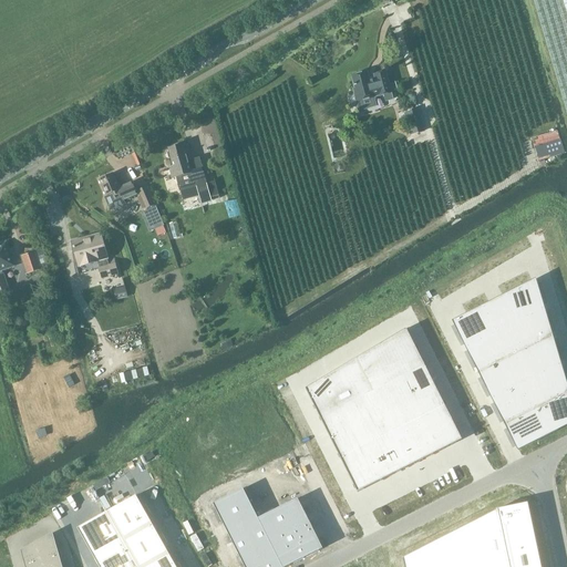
[(368,73),(352,78),(356,89),(353,89),(354,91),(357,101),(359,109),(359,110),(375,105),(375,104),(373,98),(374,96),(384,94),(391,92),(397,91),(395,83),(389,84),(385,73),(380,74),(375,75),(375,79),(370,81),(368,73)]
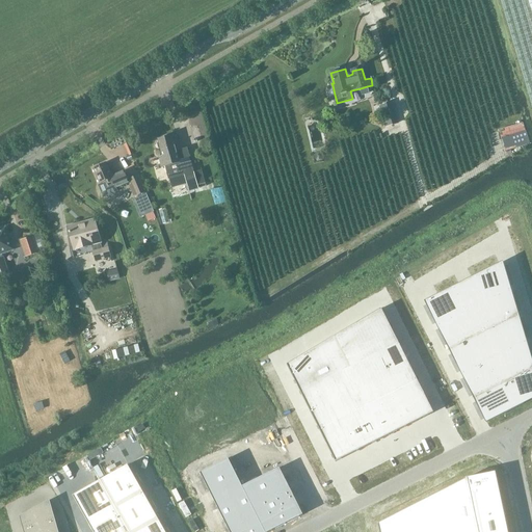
[(396,117),(384,122),(386,127),(387,127),(398,124),(396,117)]
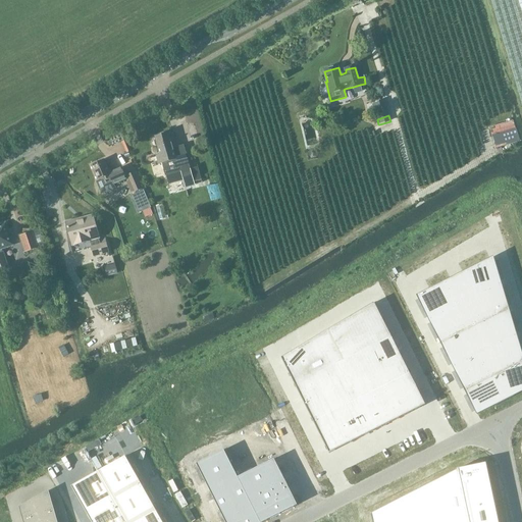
[(190,169),(184,146),(173,149),(171,143),(175,142),(172,133),(156,138),(156,140),(155,140),(156,144),(157,144),(160,154),(156,155),(158,164),(162,163),(168,186),(183,181),(185,189),(195,187),(194,183),(201,180),(197,167),(190,169)]
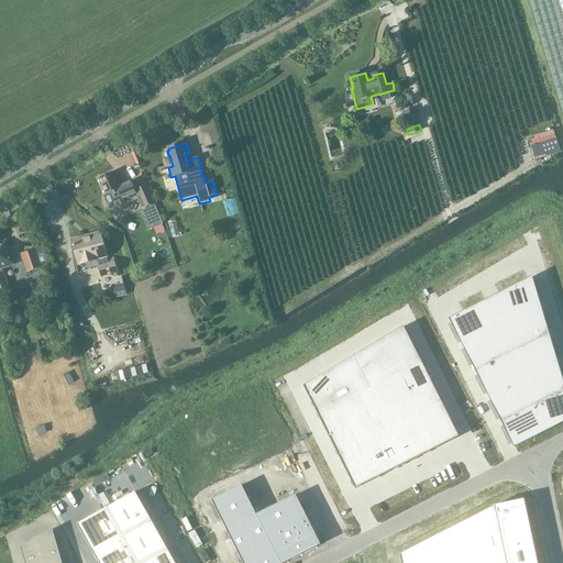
[(112,173),(99,178),(107,196),(106,198),(109,206),(112,208),(122,203),(123,200),(122,199),(135,194),(131,181),(119,187),(112,173)]
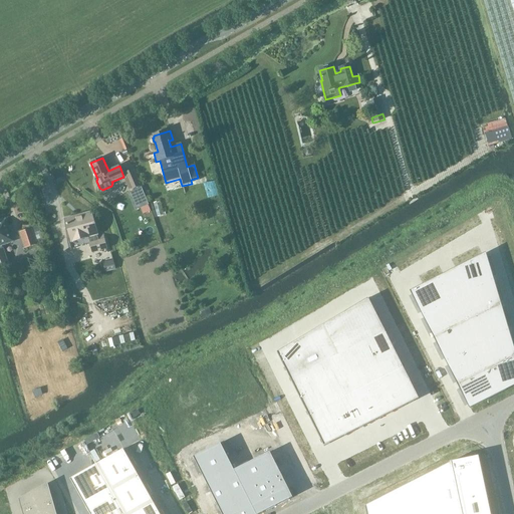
[(133,189),(140,186),(133,170),(125,173),(133,189)]
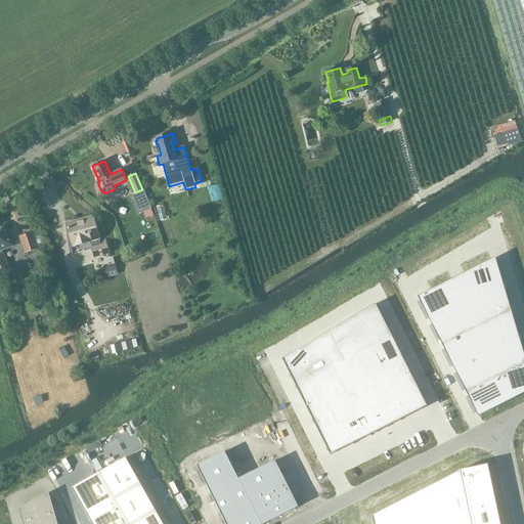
[(143,209),(144,212),(151,209),(150,206),(147,200),(144,191),(137,194),(139,200),(143,209)]
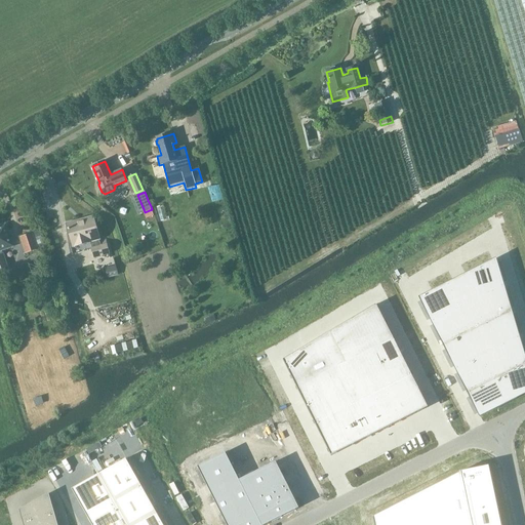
[(95,257),(111,252),(108,243),(102,244),(99,239),(101,238),(94,216),(79,221),(78,219),(69,223),(75,246),(92,241),(94,246),(92,247),(95,257)]
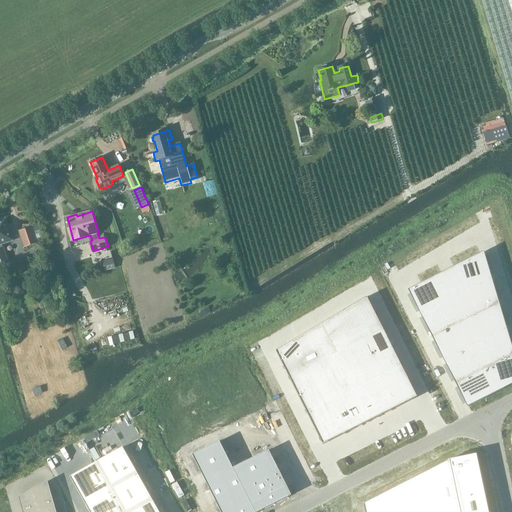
[(6,219),(0,220),(0,266),(9,263),(4,247),(3,247),(2,244),(13,241),(6,219)]
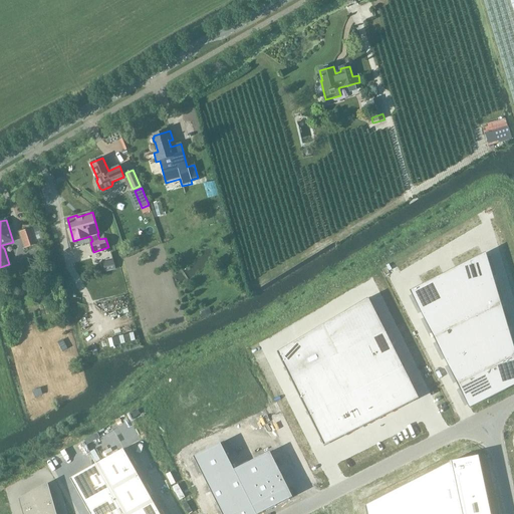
[(39,226),(20,232),(25,248),(44,242),(39,226)]
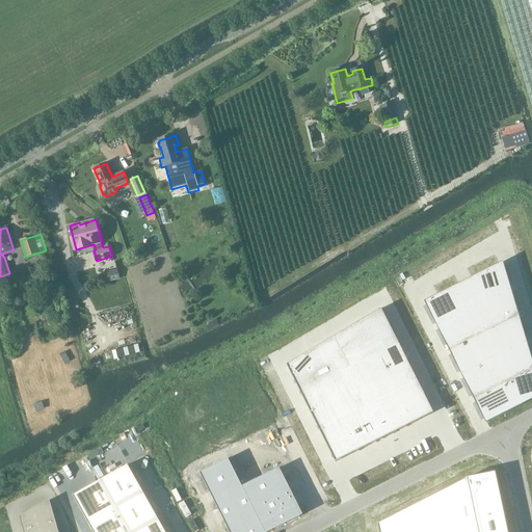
[(531,360),(503,263),(425,302),(486,423),(531,399),(531,360)]
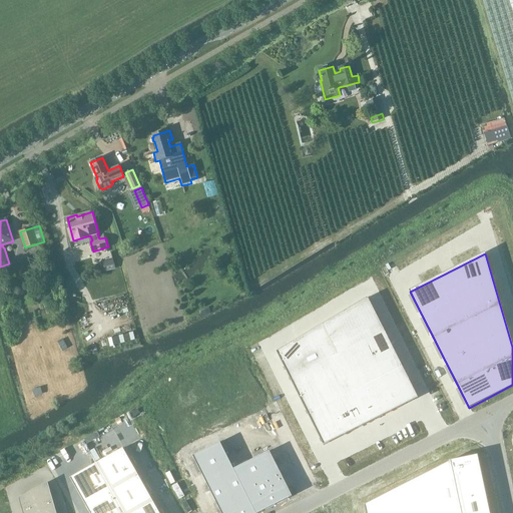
[(113,260),(103,263),(105,272),(115,269),(113,260)]
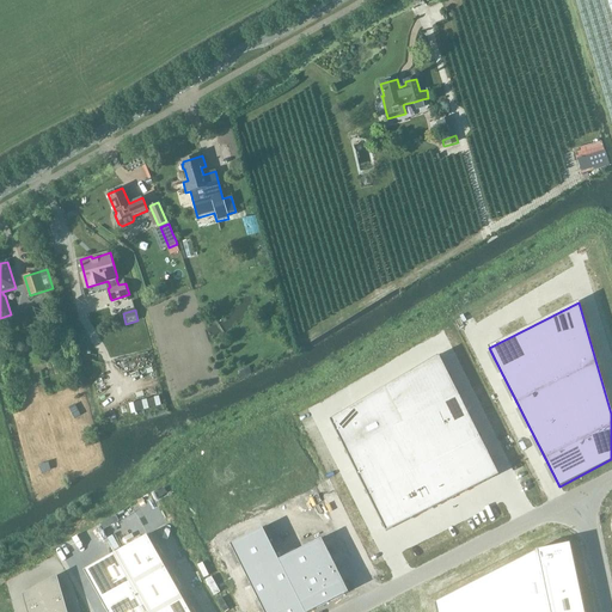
[(439,355),(330,420),(386,532),(500,475),(439,355)]
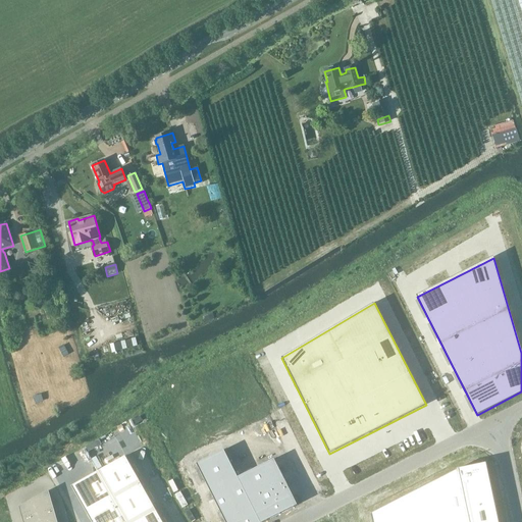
[(62,346),(59,348),(64,357),(67,355),(62,346)]
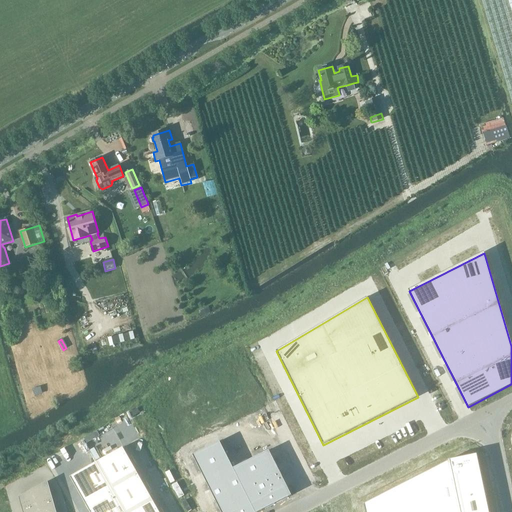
[(96,346),(88,348),(89,349),(90,355),(98,353),(97,347),(96,346)]
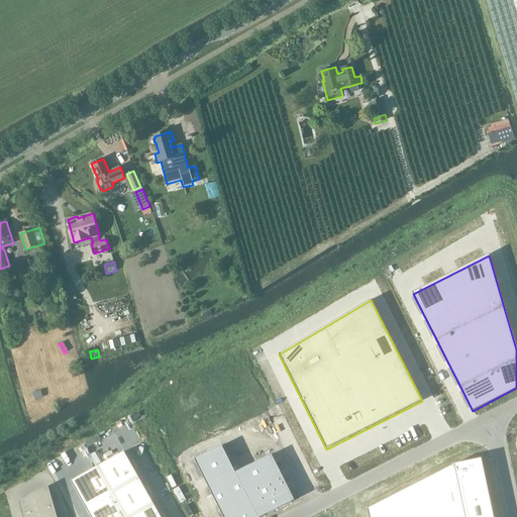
[(231,381),(158,417),(182,466),(194,459),(219,447),(222,445),(229,459),(235,473),(270,455),(231,381)]
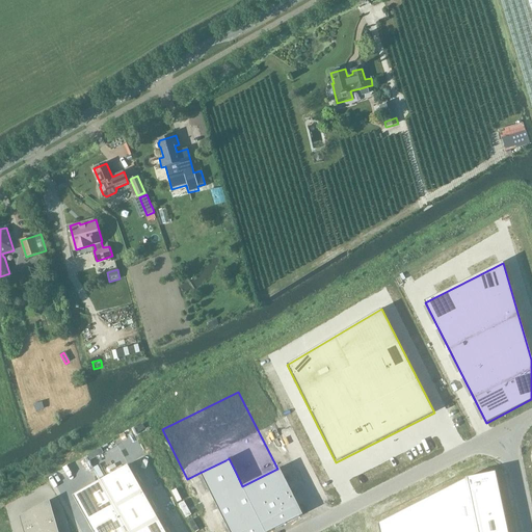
[(225,460),(200,473),(229,531),(269,531),(303,515),(299,506),(289,486),(280,468),(277,469),(242,486),(236,473),(229,458),(225,460)]
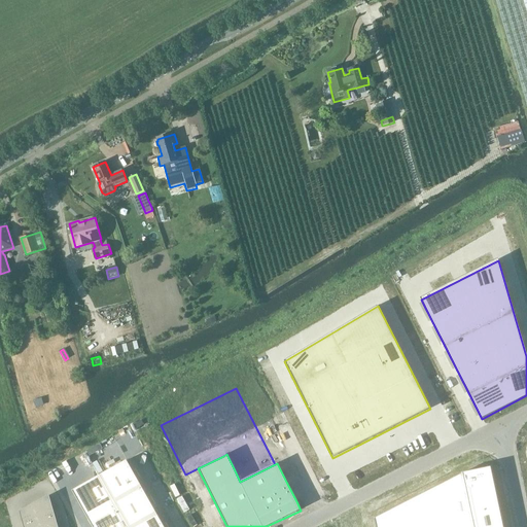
[(100,476),(72,491),(92,526),(164,526),(157,515),(142,488),(127,460),(100,476)]
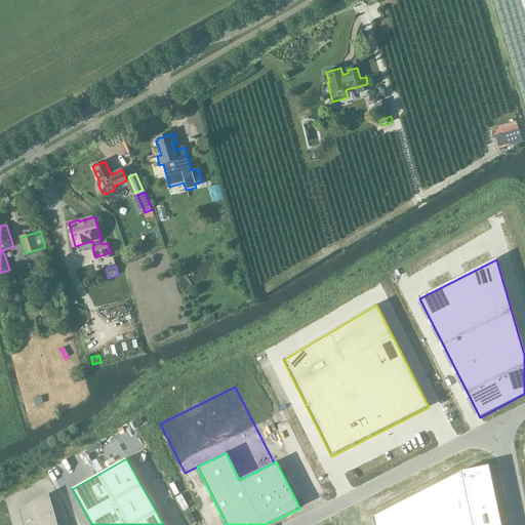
[(460,473),(373,517),(374,524),(501,524),(489,466),(460,472),(460,473)]
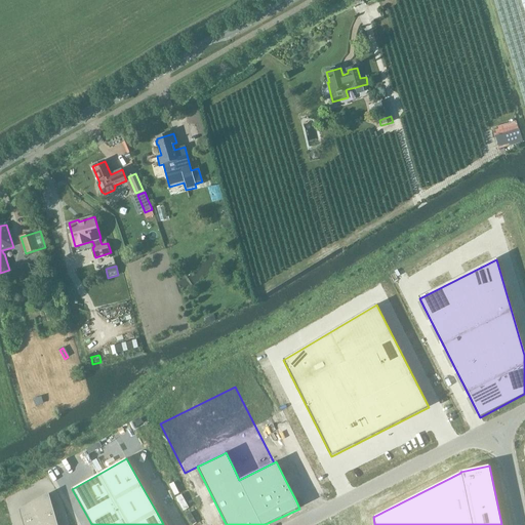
[(49,493),(19,510),(23,520),(24,524),(57,524),(54,511),(49,493)]
